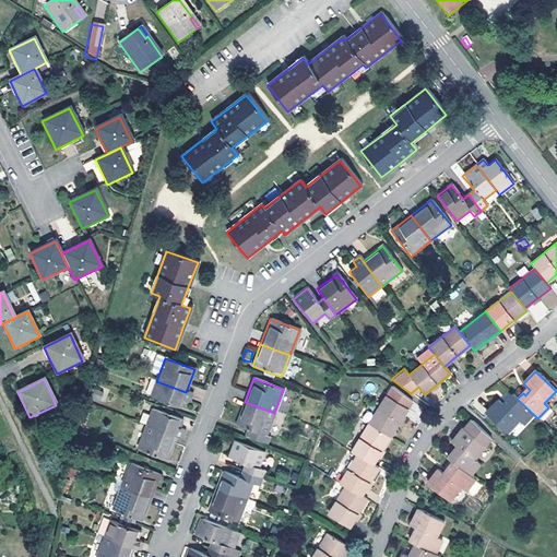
[(186,392),(156,381),(150,398),(180,409),(182,401),(189,403),(192,394),(186,392)]
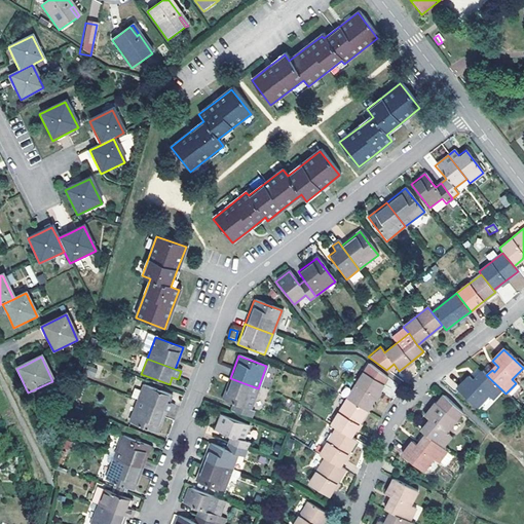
[(356,385),(346,399),(366,411),(376,395),(386,378),(369,364),(356,385)]
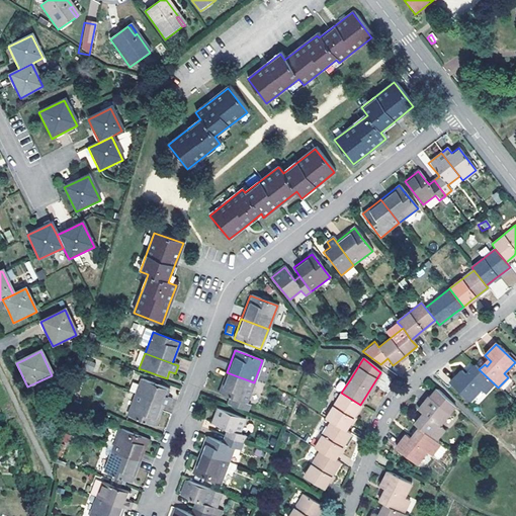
[(465,377),(464,375),(460,372),(448,383),(467,402),(480,391),(484,394),(494,383),(479,369),(475,365),(468,371),(470,373),(467,375),(465,377)]
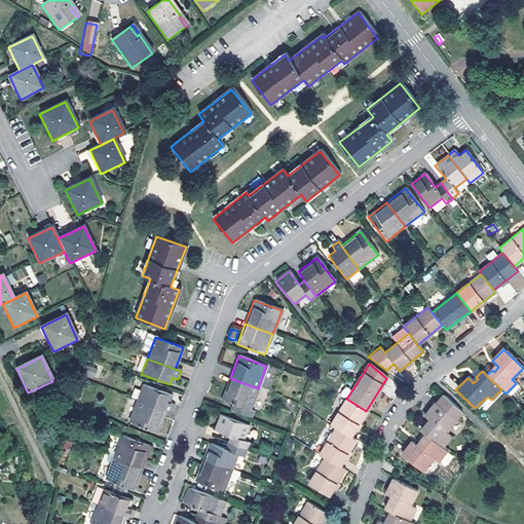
[(249,411),(258,388),(230,378),(227,386),(222,400),(232,404),(237,406),(235,413),(251,419),(253,412),(249,411)]
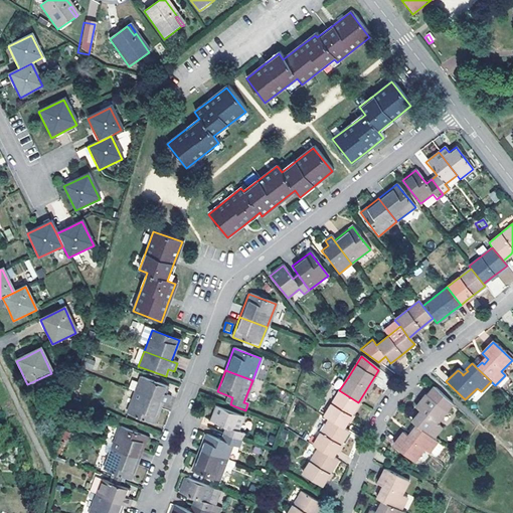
[(329,383),(339,390),(348,377),(337,370),(329,383)]
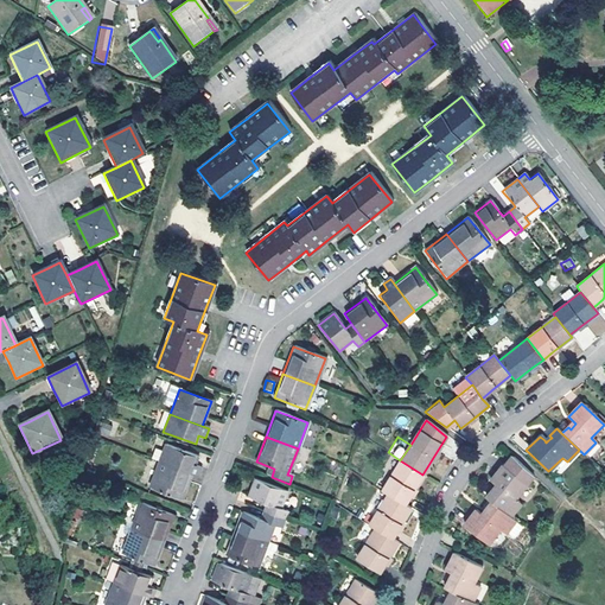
[(165,445),(159,462),(191,475),(197,477),(201,467),(195,466),(197,457),(165,445)]
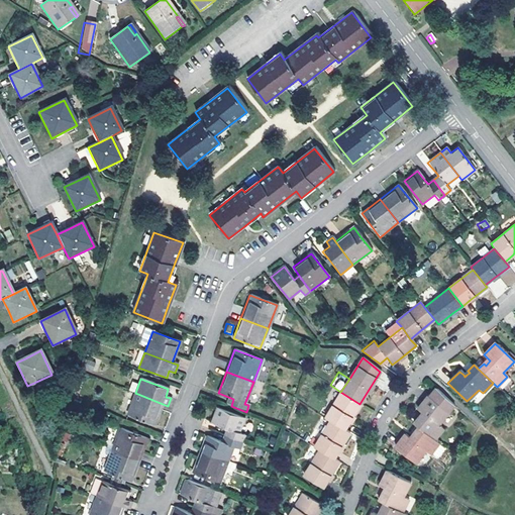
[(340,392),(324,418),(329,421),(343,429),(348,421),(359,404),(340,392)]
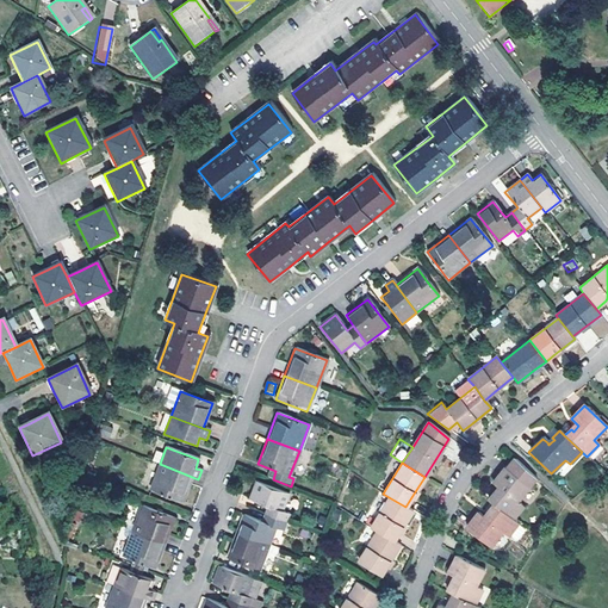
[(192,477),(160,464),(149,490),(182,502),(192,477)]
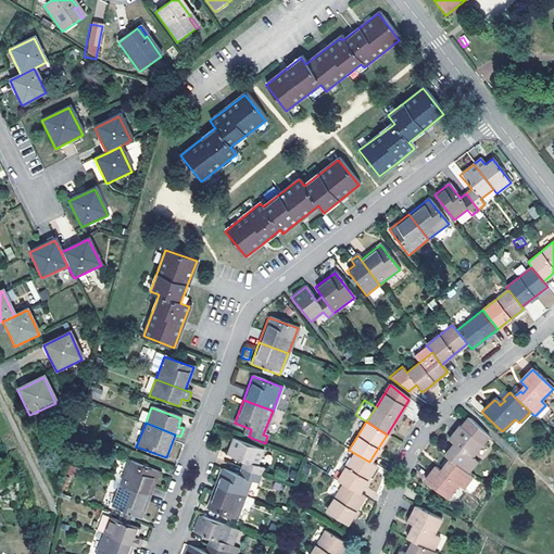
[(449,440),(454,444),(456,447),(454,449),(452,451),(450,450),(444,456),(450,460),(466,474),(476,462),(470,457),(481,444),(460,426),(449,440)]
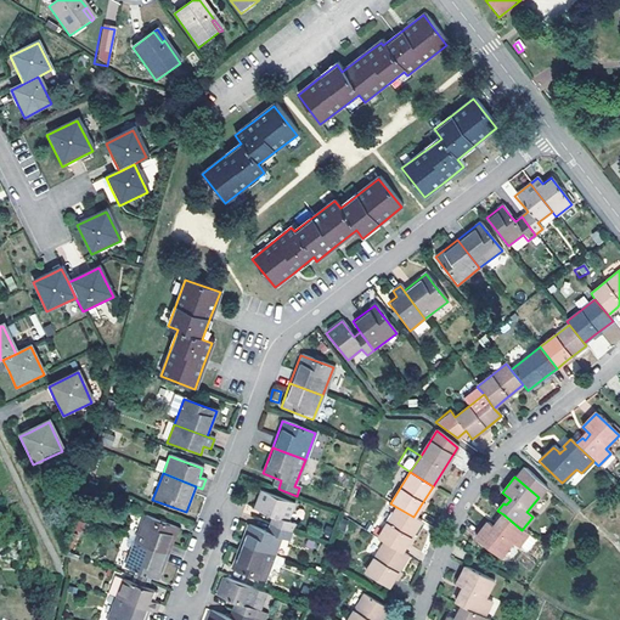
[(293,505),(260,491),(253,511),(266,516),(272,518),(270,525),(291,533),(294,524),(287,522),(293,505)]
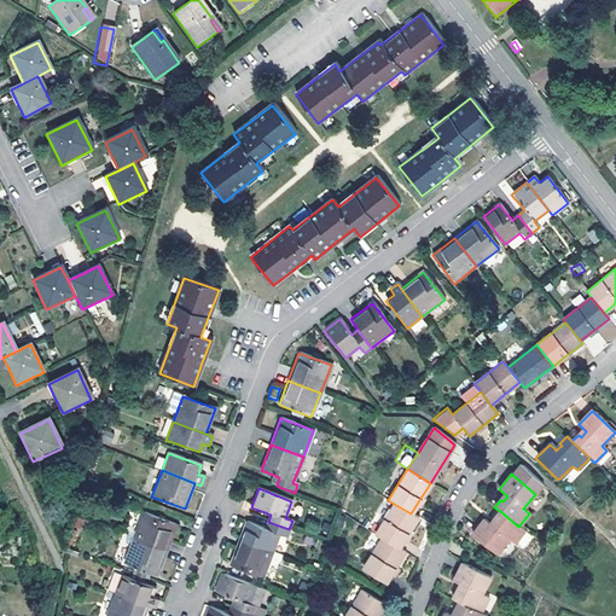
[(394,504),(375,534),(382,539),(399,548),(417,518),(411,513),(394,504)]
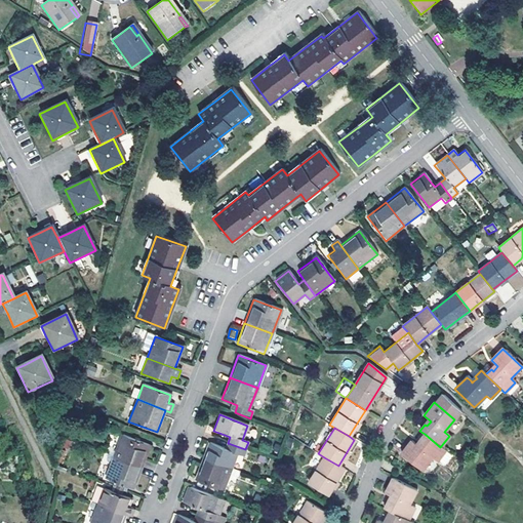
[(417,447),(415,445),(411,441),(400,454),(421,472),(432,458),(437,463),(437,461),(441,466),(444,465),(451,456),(445,451),(440,447),(425,434),(419,441),(421,443),(419,445),(417,447)]
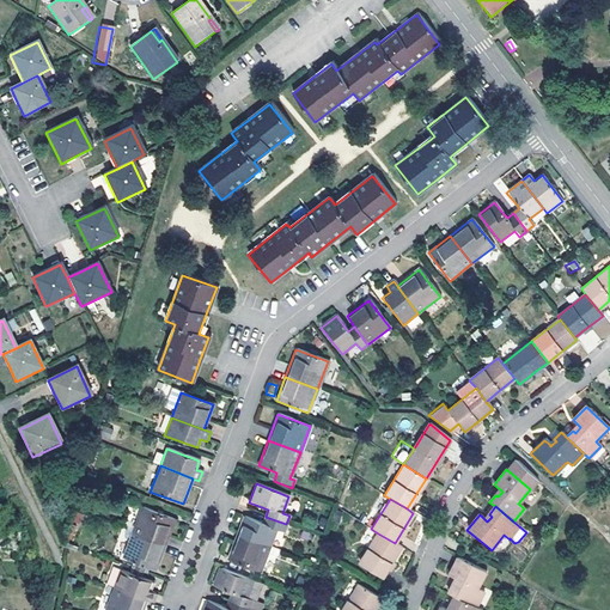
[(164,546),(174,519),(141,507),(132,534),(164,546)]
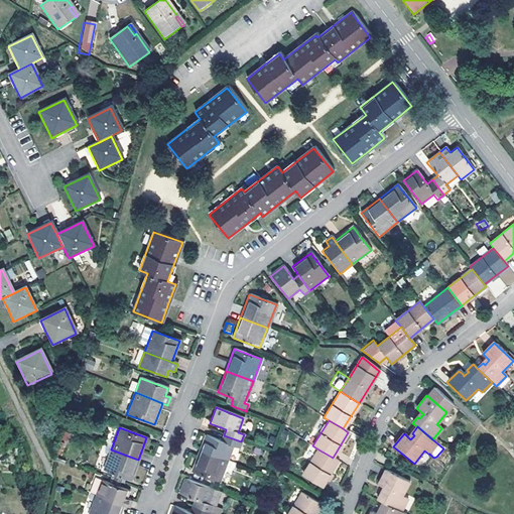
[(68,434),(62,432),(59,440),(65,442),(68,434)]
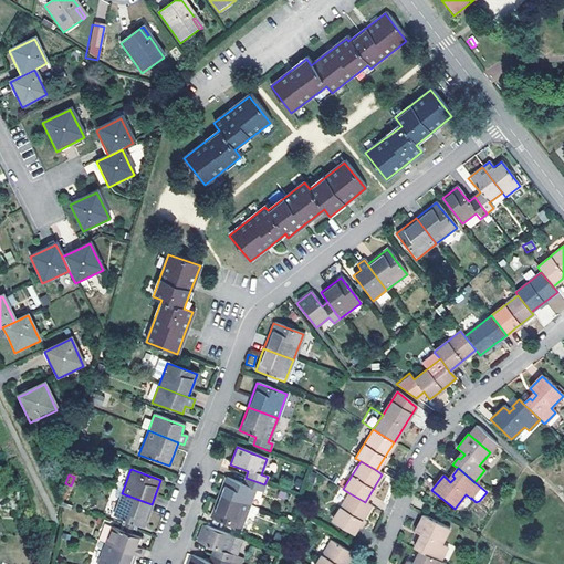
[(264,484),(246,478),(242,484),(239,483),(226,478),(219,494),(249,507),(254,490),(262,492),(264,484)]
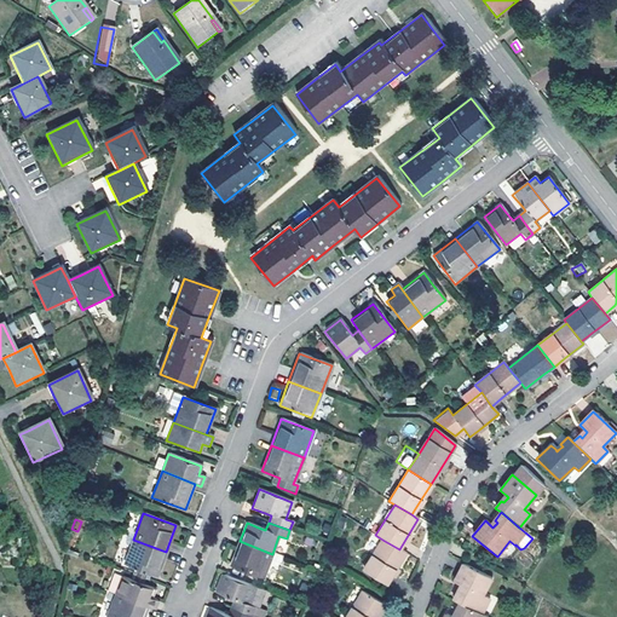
[(133,540),(124,565),(137,571),(134,576),(144,580),(146,575),(156,578),(166,552),(133,540)]
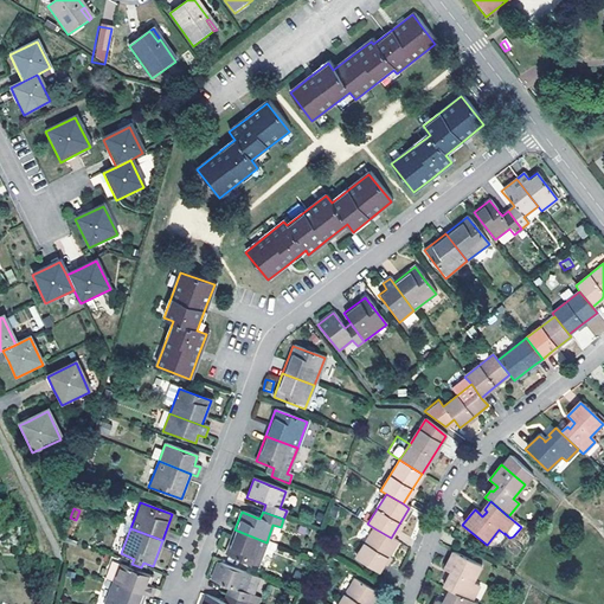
[(384,563),(397,543),(391,538),(374,528),(355,559),(378,572),(384,563)]
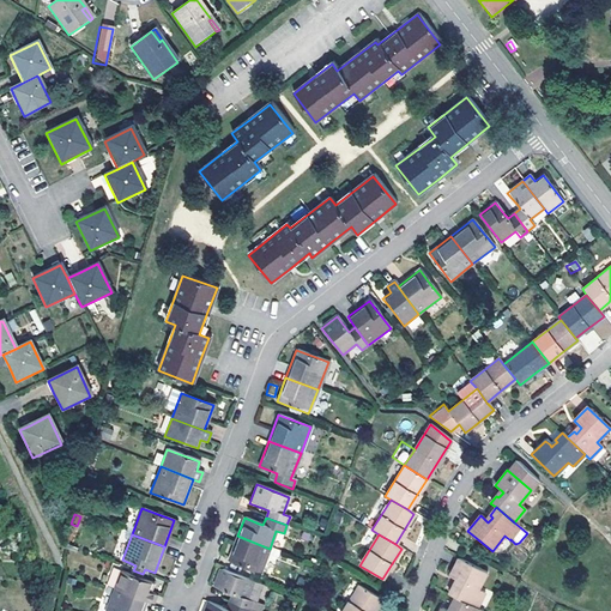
[(270,549),(237,536),(228,562),(260,574),(270,549)]
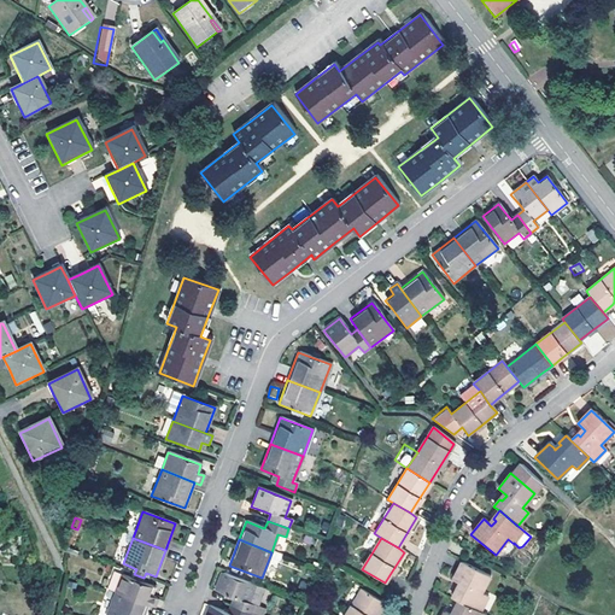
[(452,580),(460,584),(462,585),(461,587),(458,591),(456,590),(451,598),(457,602),(479,613),(486,598),(480,595),(488,577),(461,563),(452,580)]
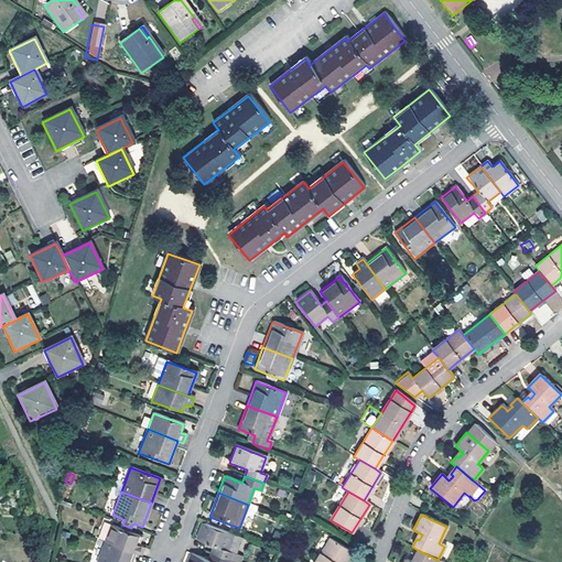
[(239,538),(202,523),(195,540),(207,544),(213,547),(211,554),(227,561),(239,561),(241,557),(234,554),(239,538)]
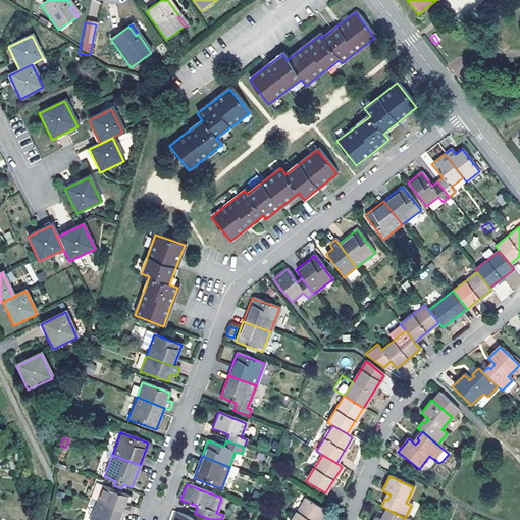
[(112,490),(103,486),(97,502),(124,512),(130,514),(133,507),(127,505),(131,497),(120,494),(121,488),(113,485),(112,490)]
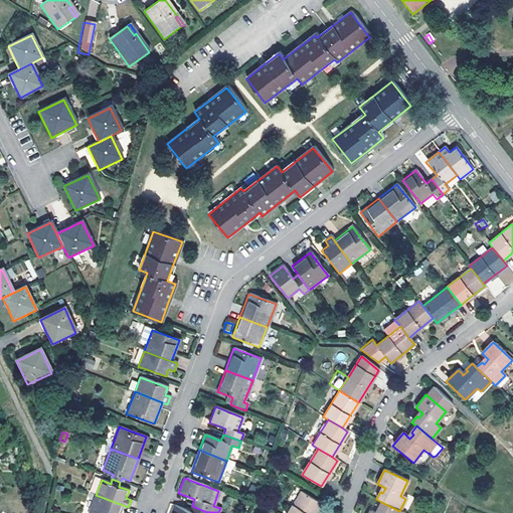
[(301,492),(287,512),(314,512),(320,504),(301,492)]
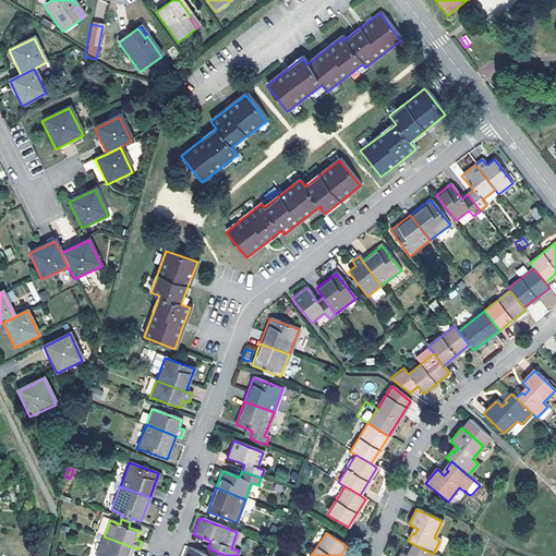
[(130,555),(133,547),(104,536),(96,555),(130,555)]
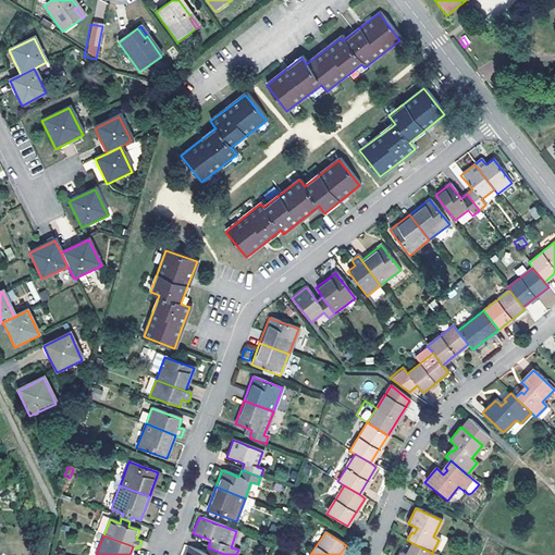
[(435,554),(432,553),(412,543),(409,551),(411,552),(409,554),(401,554),(435,554)]
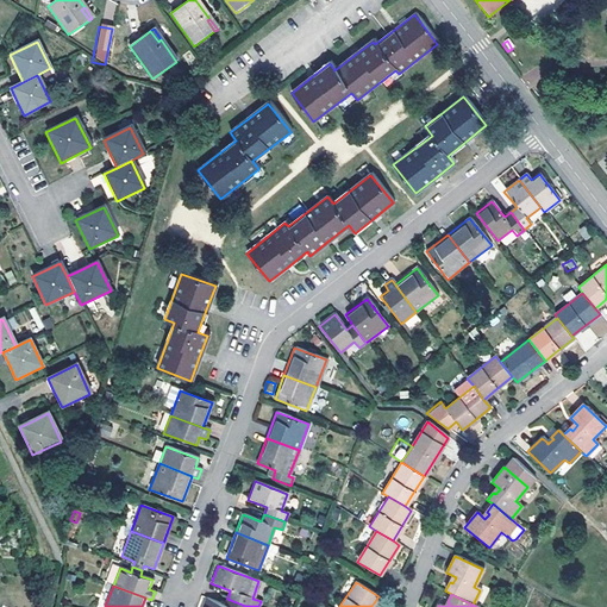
All buildings are outlined.
